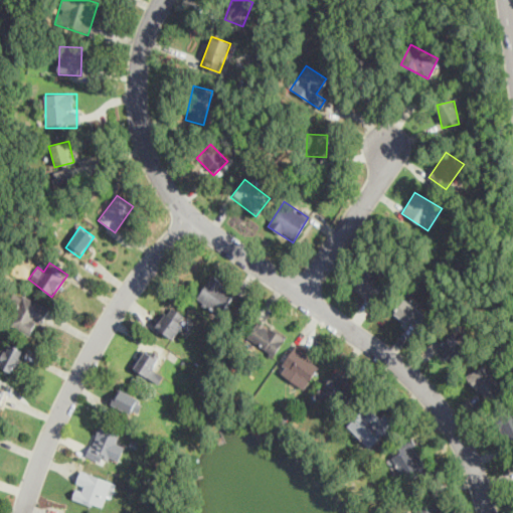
[(366,268),(352,289),(371,302),(385,281),(366,268)]
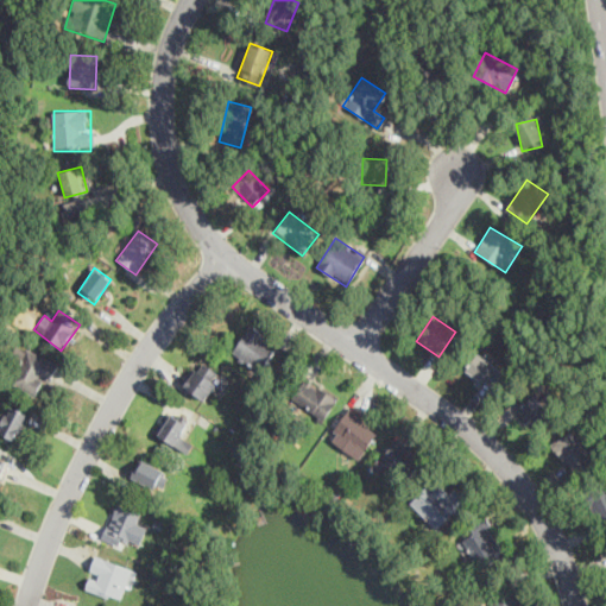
[(258,373),(276,346),(250,327),(231,354),(258,373)]
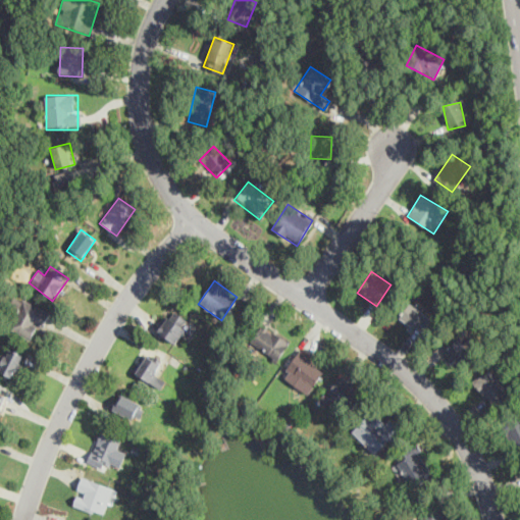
[(34,343),(48,313),(13,295),(9,304),(18,308),(7,329),(34,343)]
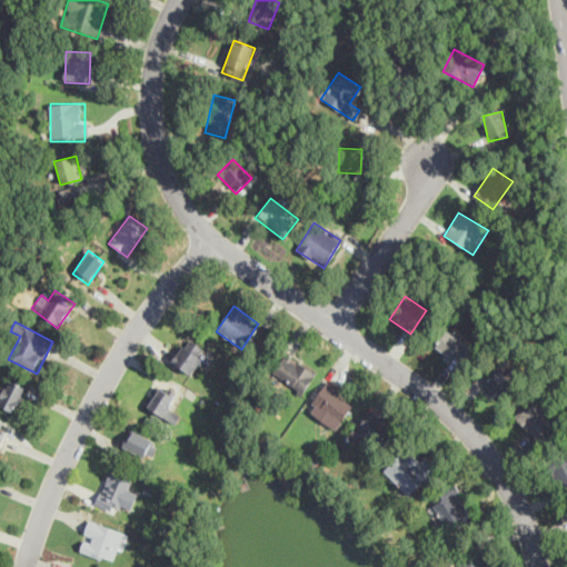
[(459,362),(470,347),(445,330),(435,347),(459,362)]
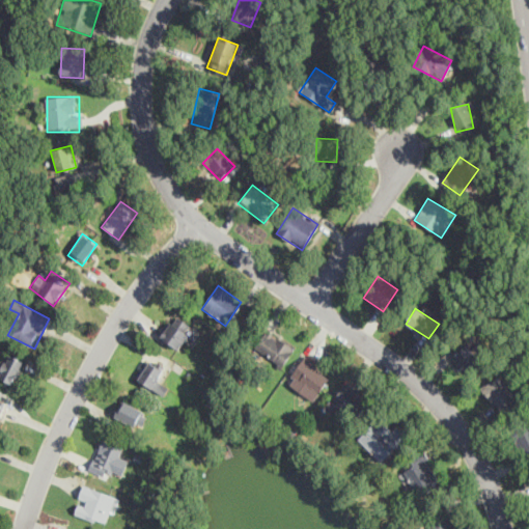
[(176,350),(193,329),(176,315),(159,337),(176,350)]
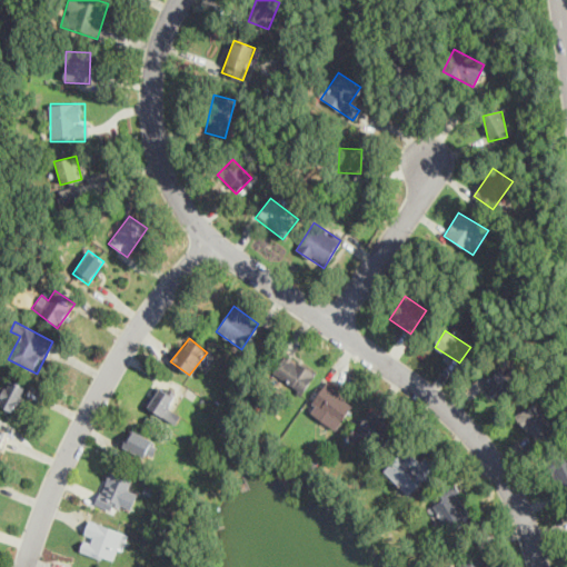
[(272,372),(301,394),(314,376),(285,355),(272,372)]
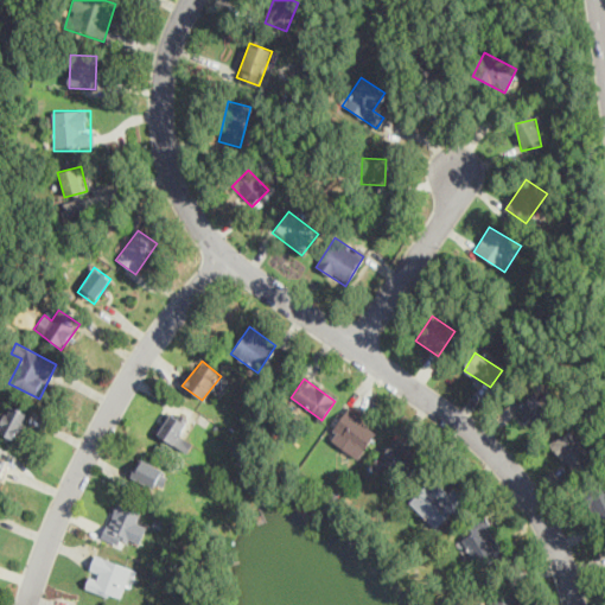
[(516,408),(534,430),(549,416),(532,395),(516,408)]
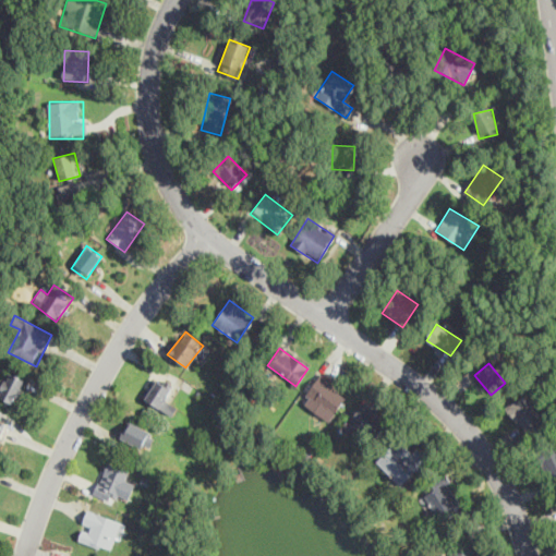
[(23,378),(5,373),(0,388),(0,399),(14,405),(23,378)]
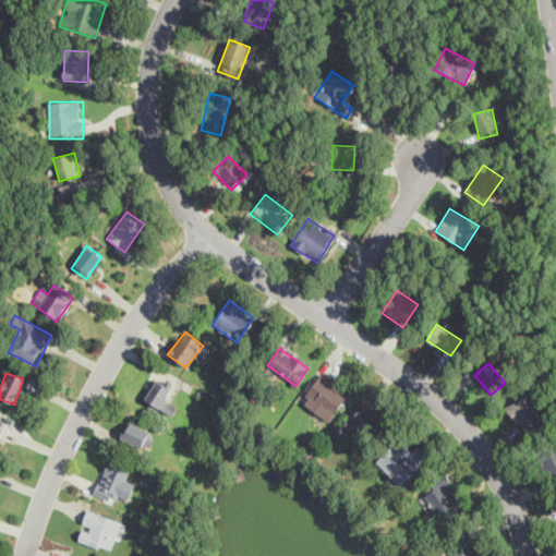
[(173,385),(156,376),(143,401),(170,415),(176,406),(166,400),(173,385)]
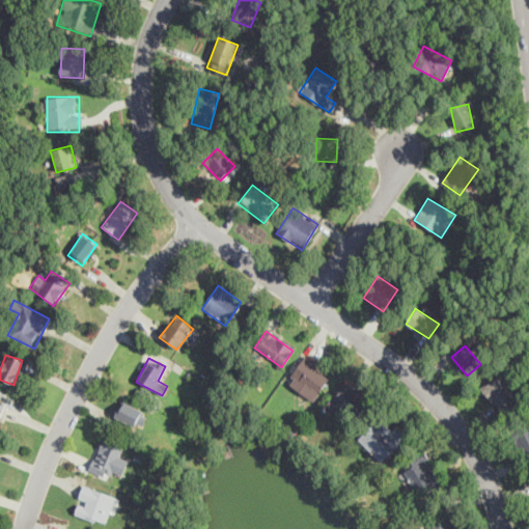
[(285,384),(311,401),(329,377),(303,359),(285,384)]
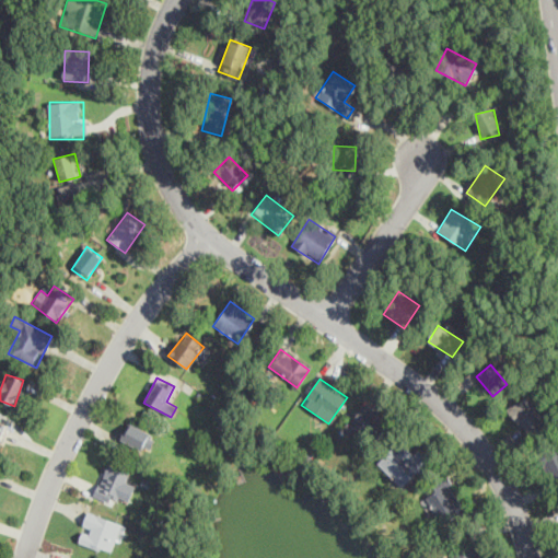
[(545,425),(527,397),(508,409),(525,438),(545,425)]
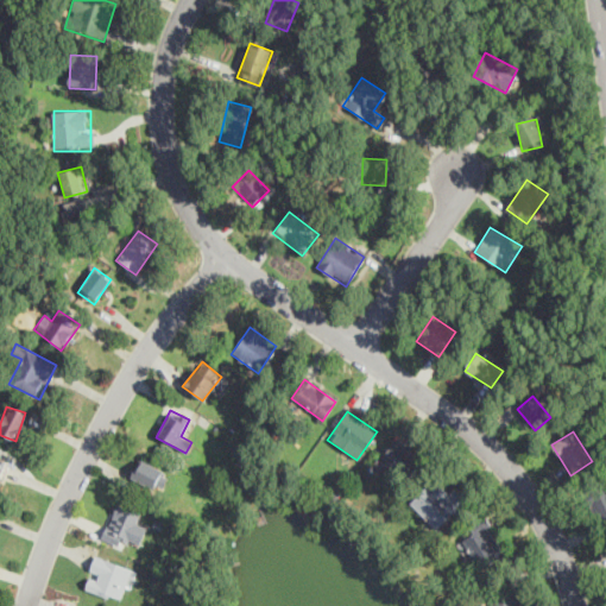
[(377,456),(406,477),(418,460),(389,440),(377,456)]
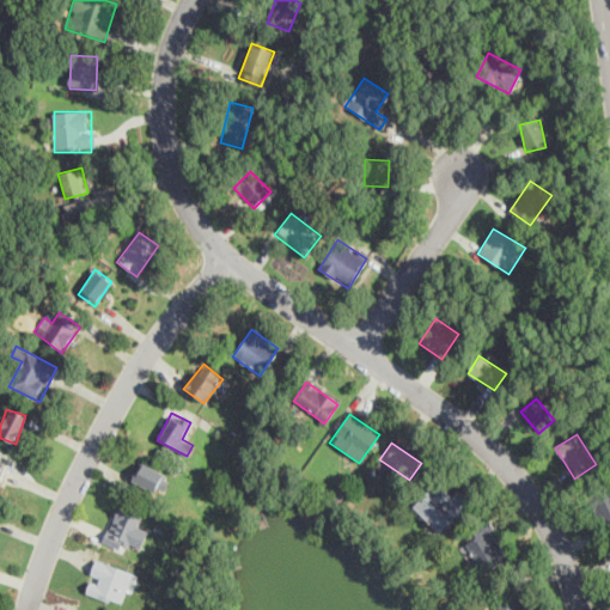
[(130,482),(153,494),(164,474),(140,463),(130,482)]
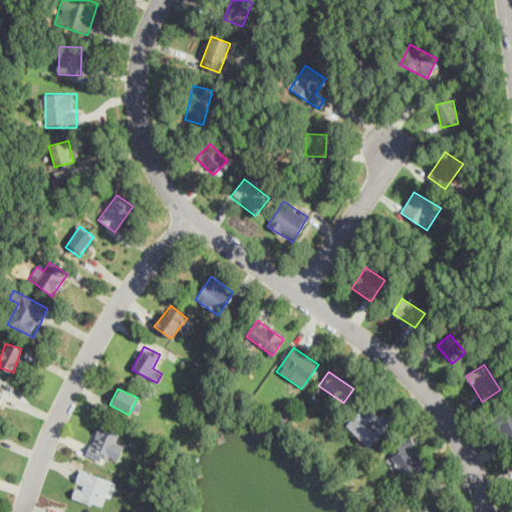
[(511,405),(491,416),(503,443),(511,438),(511,405)]
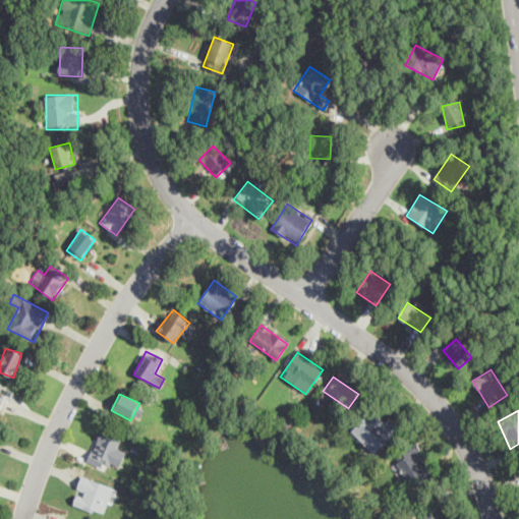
[(383,424),(370,411),(350,430),(372,454),(399,429),(389,419),(383,424)]
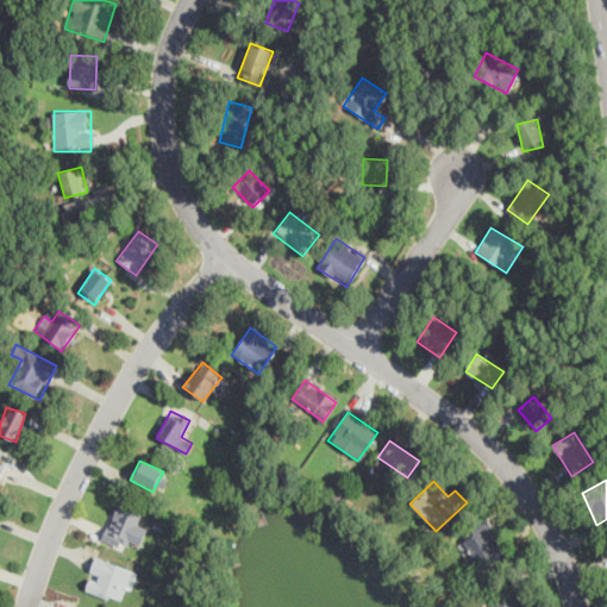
[(125,545),(141,515),(118,505),(104,533),(125,545)]
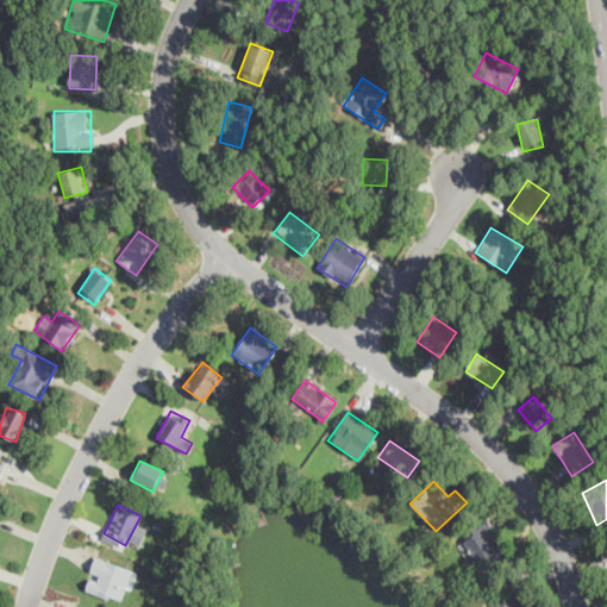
[(460,540),(475,570),(501,556),(486,527),(460,540)]
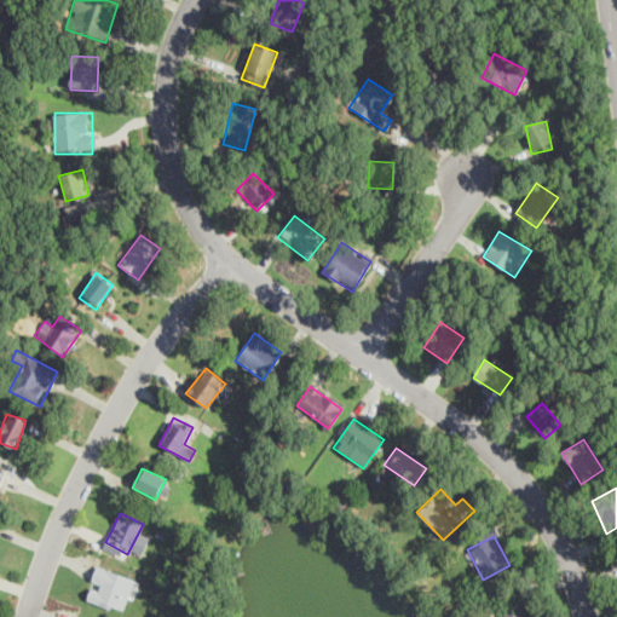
[(85,600),(127,611),(136,580),(93,569),(85,600)]
